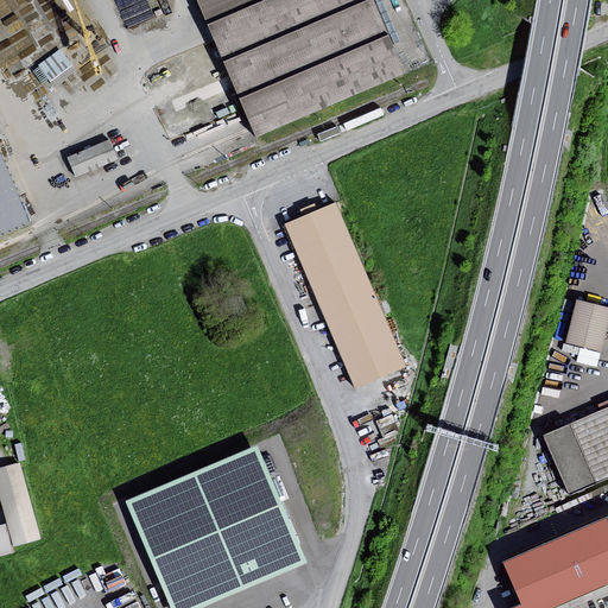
[(257,137),(406,74),(374,0),(197,0),(253,128),(257,137)]
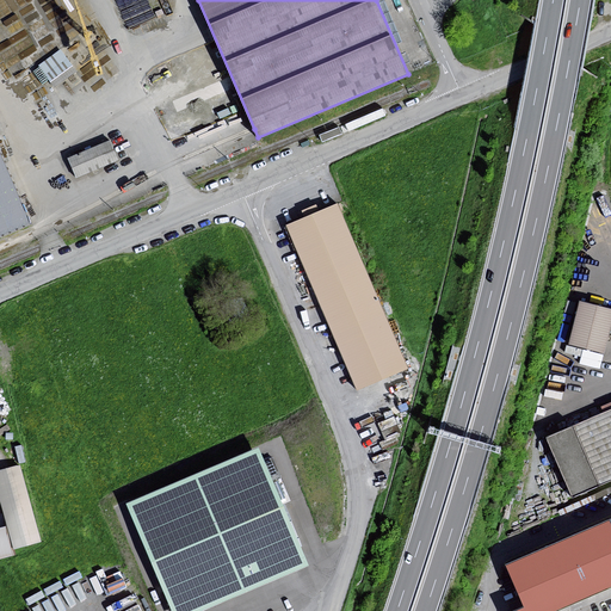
[(0,236),(30,223),(0,154),(0,236)]
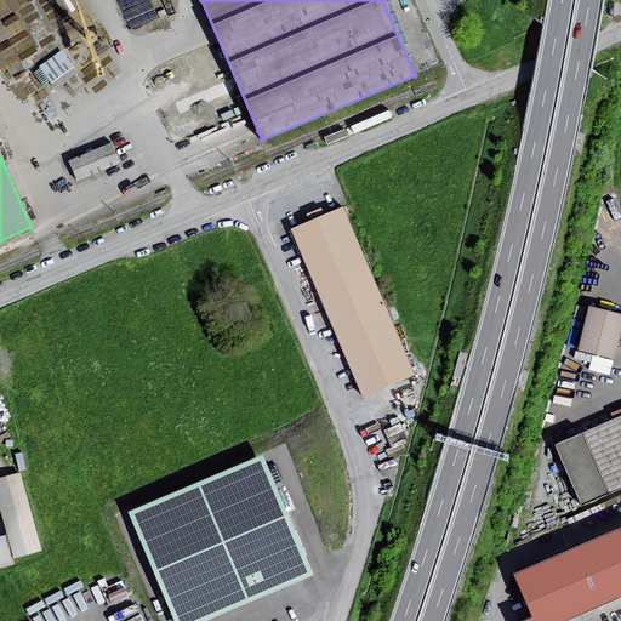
[(414,377),(341,209),(290,231),(363,399),(414,377)]
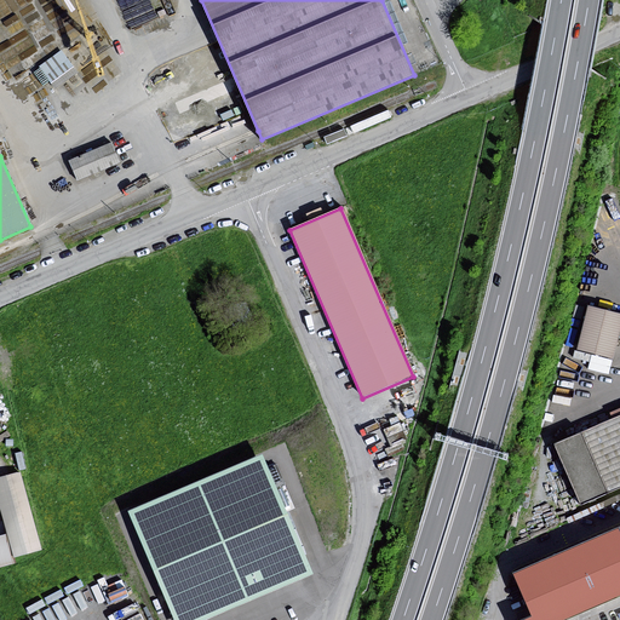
[(619,327),(619,314),(590,306),(580,348),(613,356),(618,338),(619,327)]
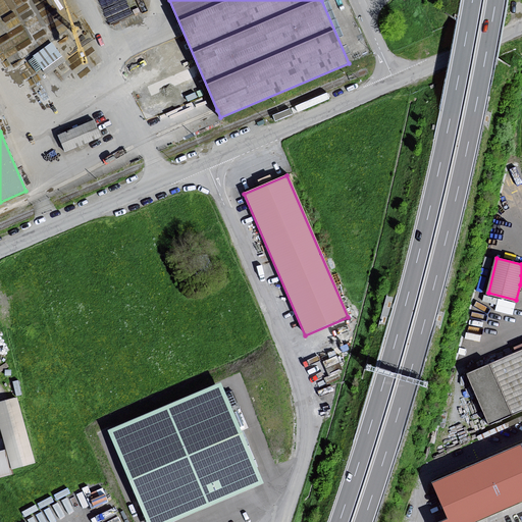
[(521,412),(521,350),(466,375),(489,426),(521,412)]
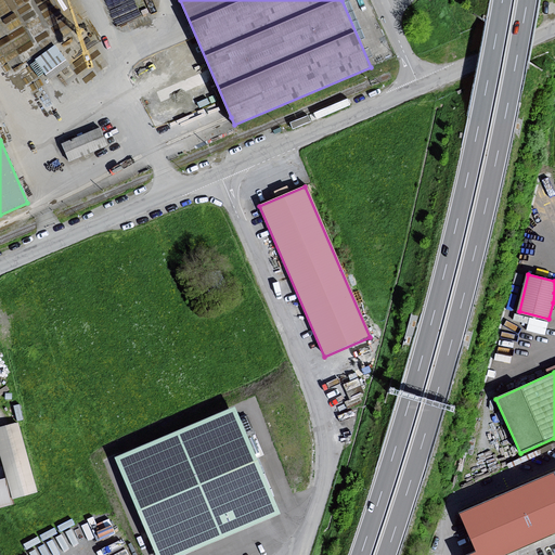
[(236,407),(116,456),(156,554),(183,554),(281,515),(236,407)]
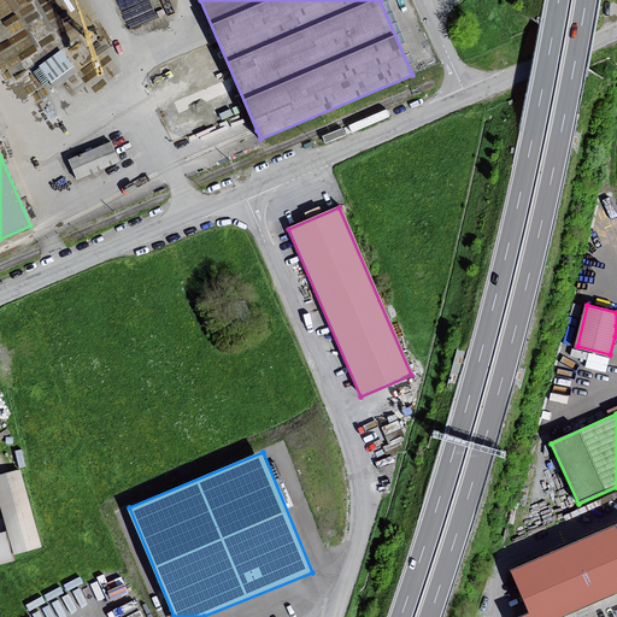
[(41,548),(19,472),(0,476),(0,509),(13,556),(41,548)]
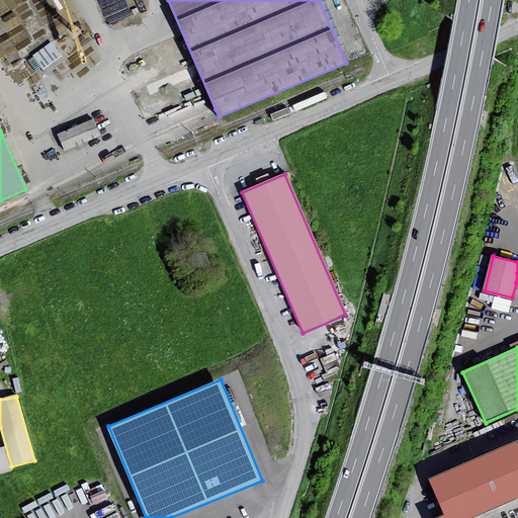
[(517,439),(426,480),(441,513),(430,517),(429,517),(468,517),(517,496),(517,439)]
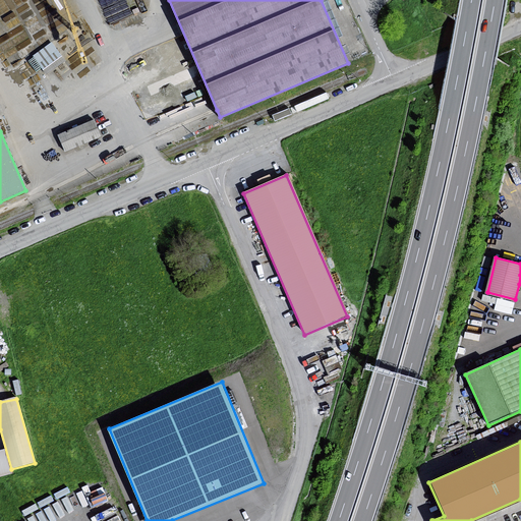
[(4,451),(0,452),(0,478),(9,477),(4,451)]
